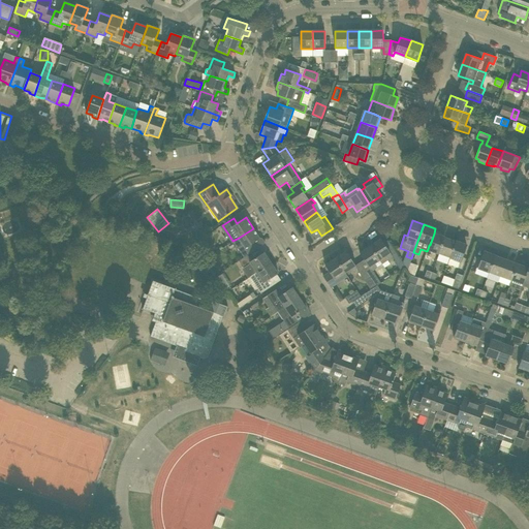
[(232,241),(238,247),(244,257),(248,255),(255,250),(251,245),(260,239),(253,228),(239,238),(232,241)]
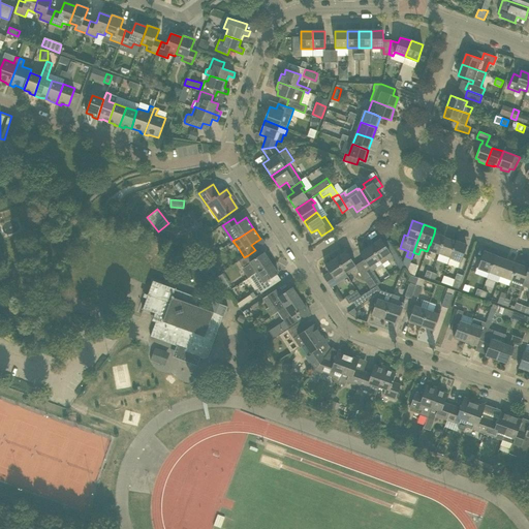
[(429,245),(428,249),(439,253),(444,238),(434,234),(430,245),(429,245)]
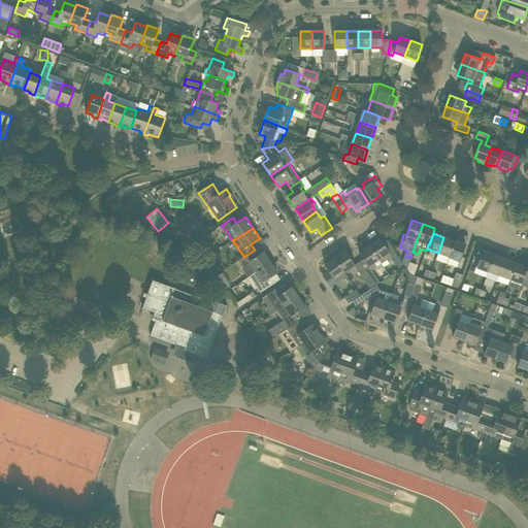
[(455,241),(443,237),(438,253),(450,257),(455,241)]
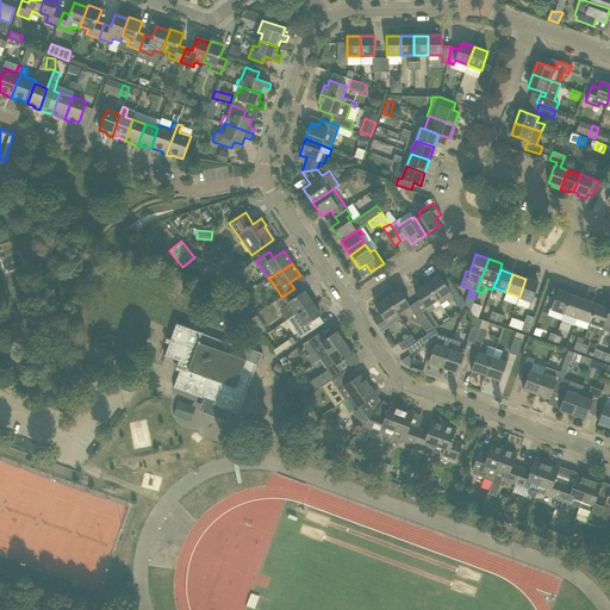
[(453,286),(448,290),(439,275),(427,284),(439,300),(441,304),(441,305),(453,297),(455,300),(454,300),(461,311),(467,307),(453,286)]
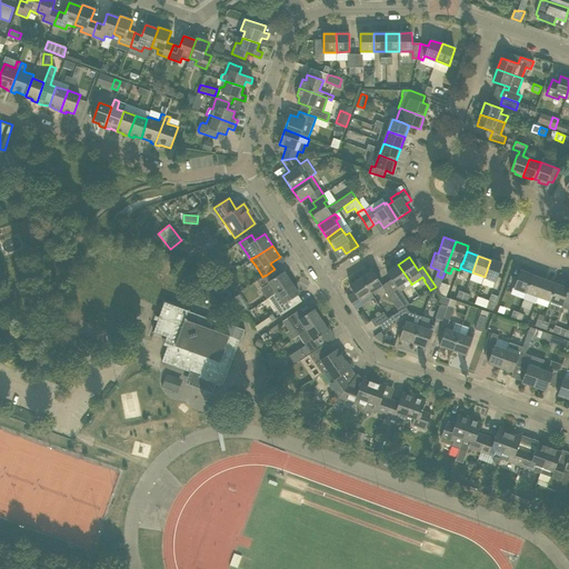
[(485,277),(495,280),(496,281),(502,265),(490,260),(485,277)]
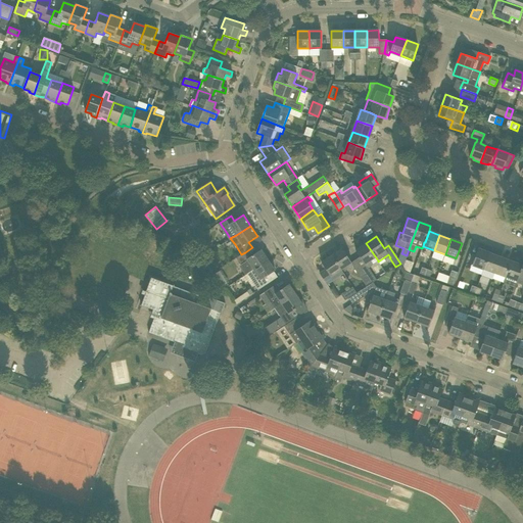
[(373,264),(378,260),(376,257),(366,243),(355,250),(367,268),(373,264)]
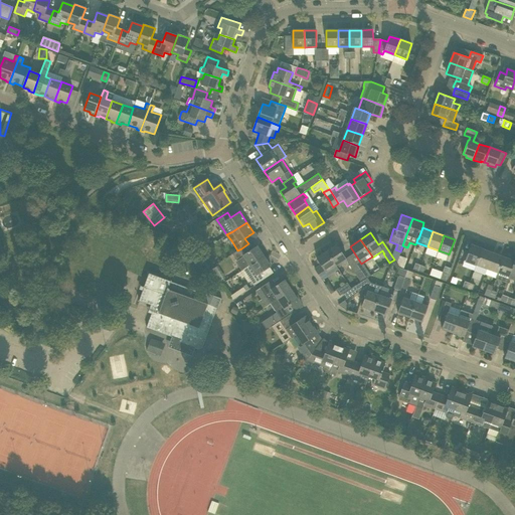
[(337,244),(326,251),(336,266),(341,263),(343,266),(349,262),(337,244)]
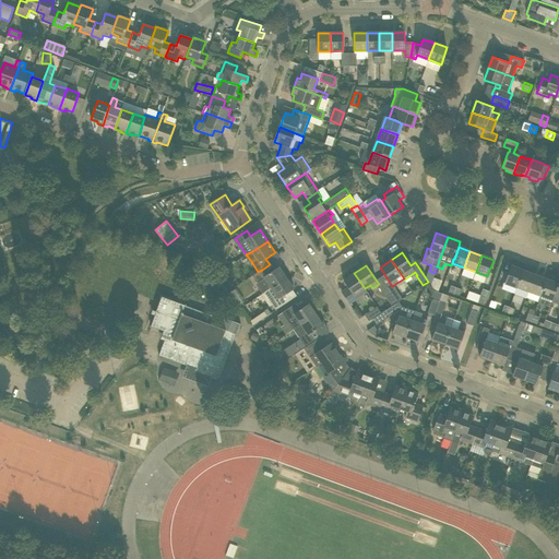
[(504,283),(516,287),(523,270),(511,265),(504,283)]
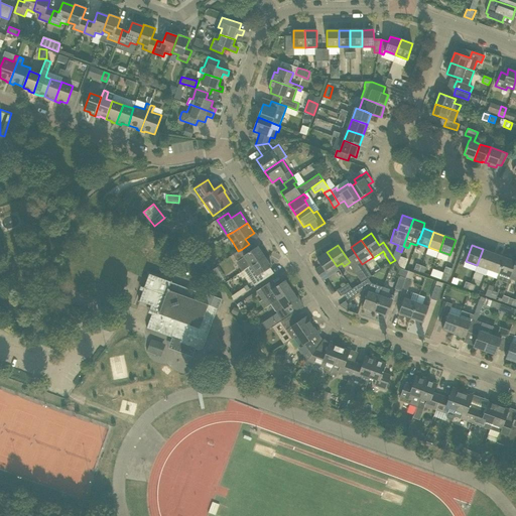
[(251,266),(265,257),(258,246),(246,254),(242,249),(238,251),(233,254),(244,270),(251,265),(251,266)]
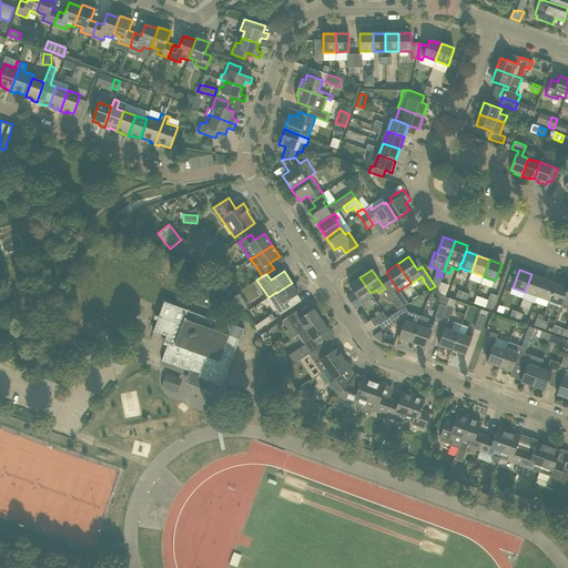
[(544,279),(531,274),(525,292),(537,296),(544,279)]
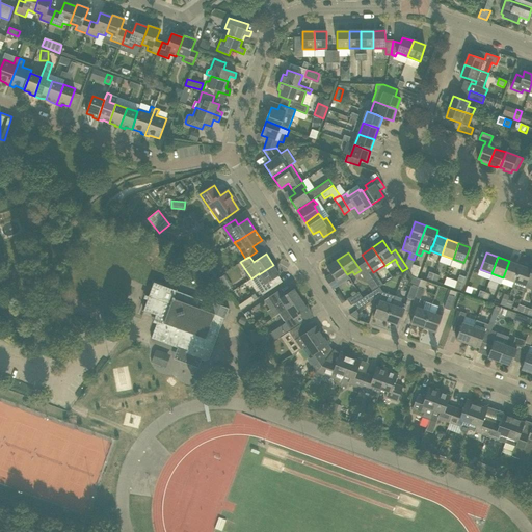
[(333,289),(339,285),(349,278),(347,274),(337,260),(326,267),(331,273),(325,278),(333,289)]
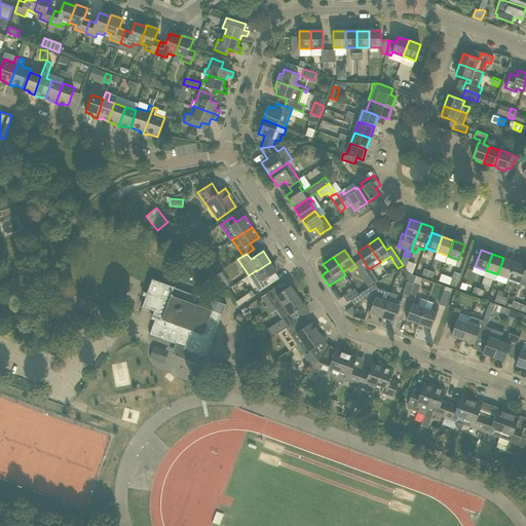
[(503,258),(497,274),(509,278),(514,262),(503,258)]
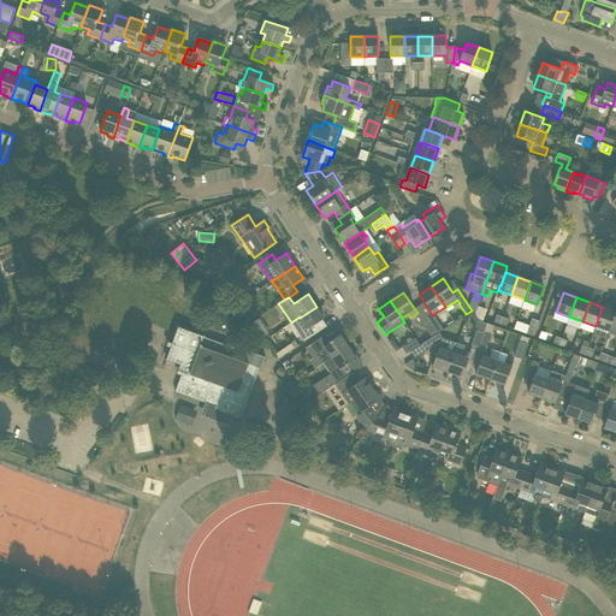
[(475,317),(483,319),(486,308),(479,306),(475,317)]
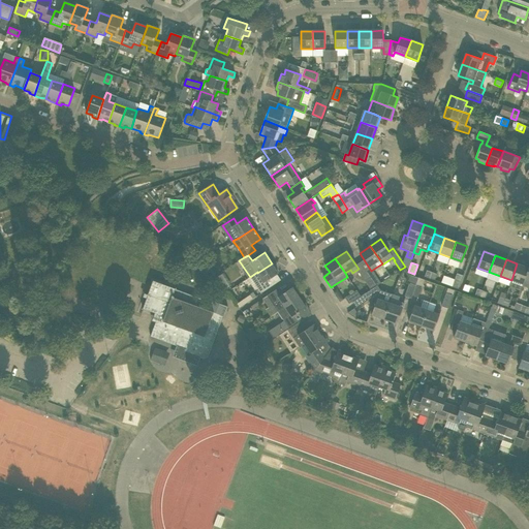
[(250,277),(254,283),(261,293),(270,287),(281,280),(277,274),(278,274),(272,263),(257,273),(257,272),(250,277)]
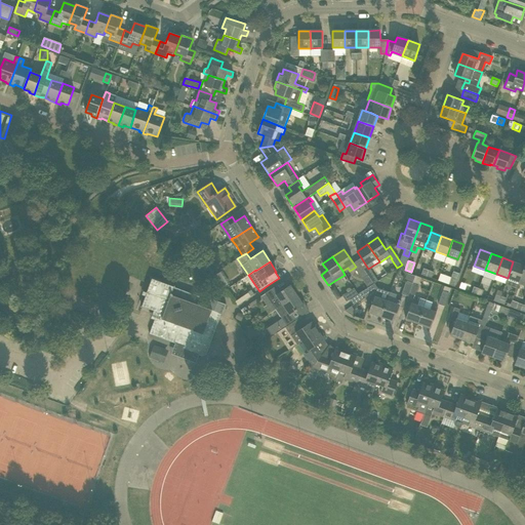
[(524,266),(513,261),(508,278),(506,283),(517,287),(521,277),(520,277),(524,266)]
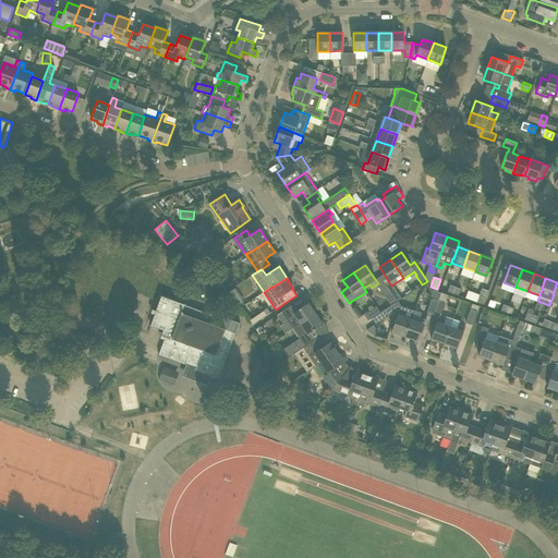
[(221,286),(225,291),(229,289),(231,287),(234,284),(231,279),(221,286)]
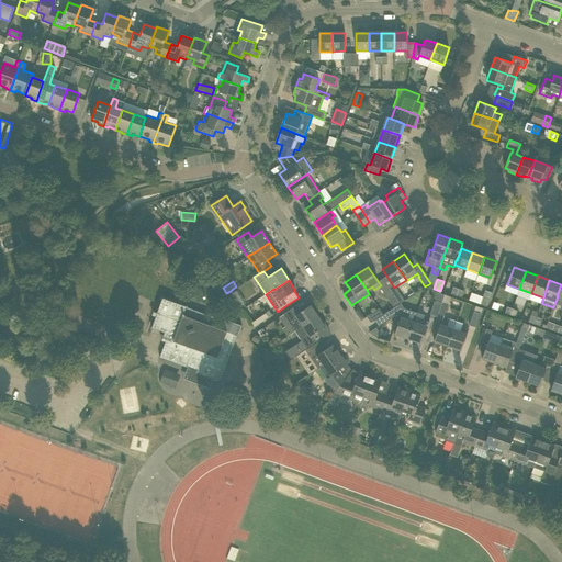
[(237,290),(231,294),(235,301),(243,296),(237,290)]
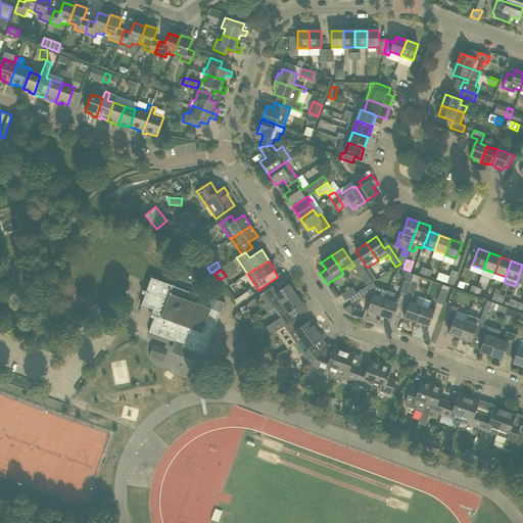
[(371,271),(365,274),(371,283),(376,280),(371,271)]
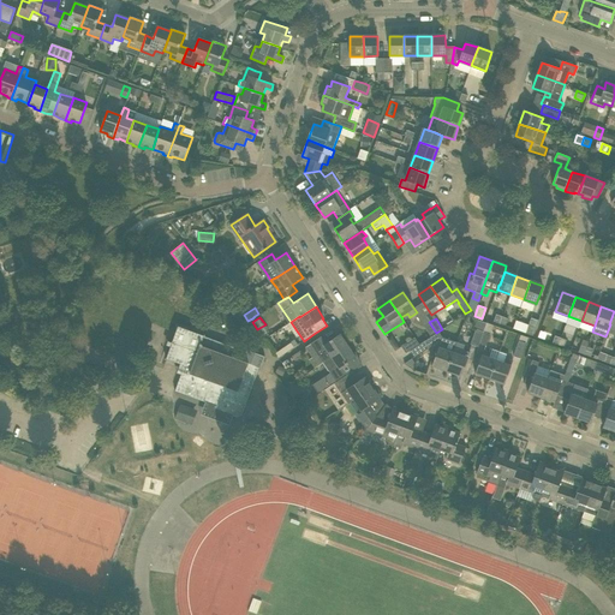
[(477,318),(473,327),(490,333),(494,324),(477,318)]
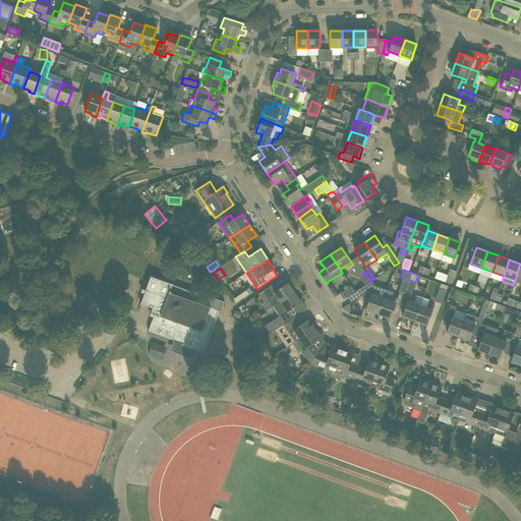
[(450,270),(446,282),(445,283),(451,285),(456,272),(450,270)]
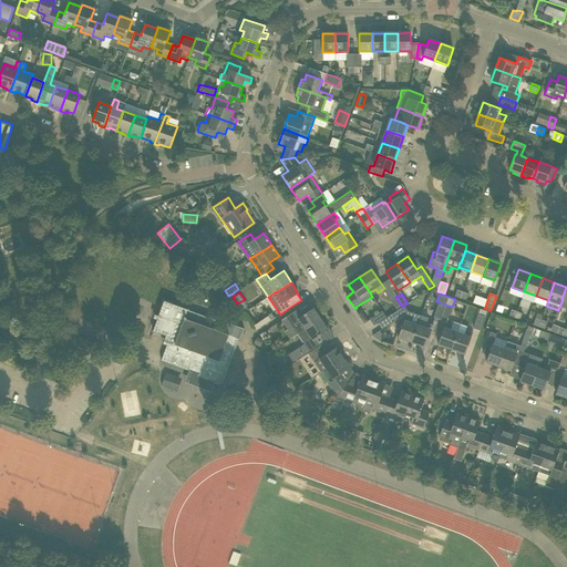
[(402,307),(395,297),(391,300),(393,303),(390,306),(394,312),(402,307)]
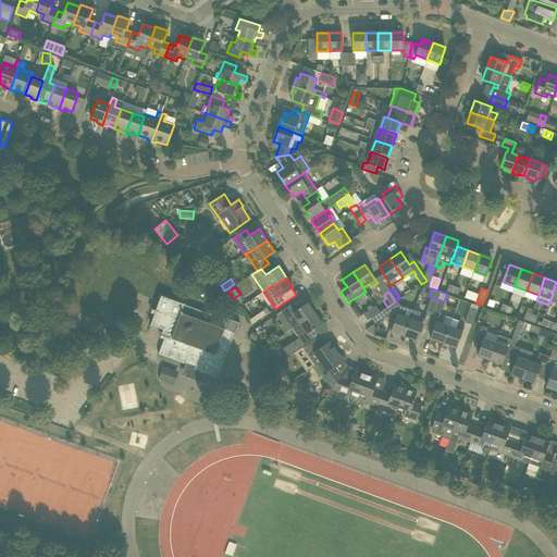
[(161,295),(159,300),(150,325),(166,331),(174,334),(185,304),(161,295)]
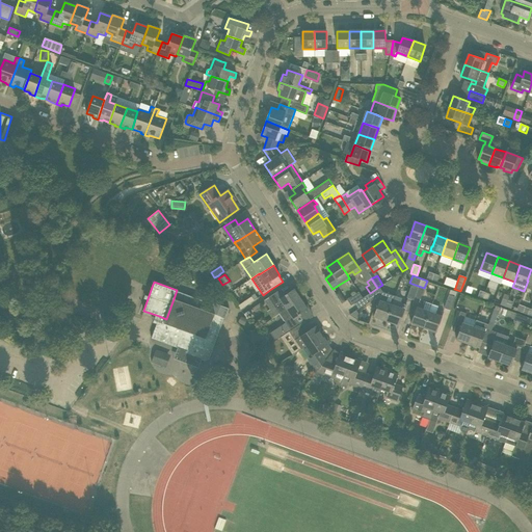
[(415,298),(419,287),(413,285),(407,298),(414,300),(415,298)]
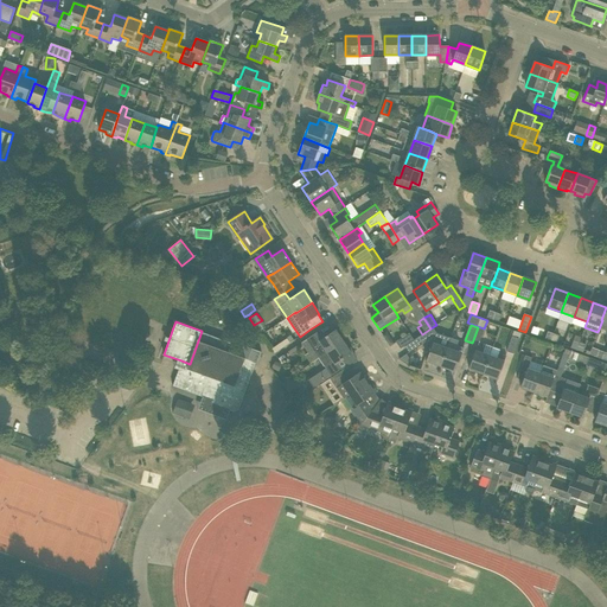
[(478,327),(473,340),(479,342),(484,330),(478,327)]
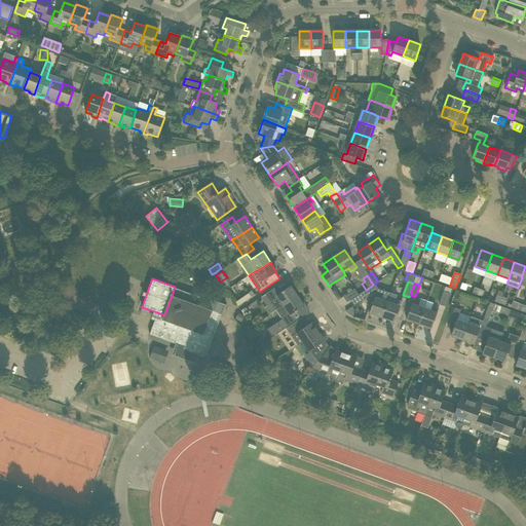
[(265,307),(270,314),(276,310),(276,311),(298,297),(291,286),(278,294),(274,288),(262,297),(268,305),(265,307)]
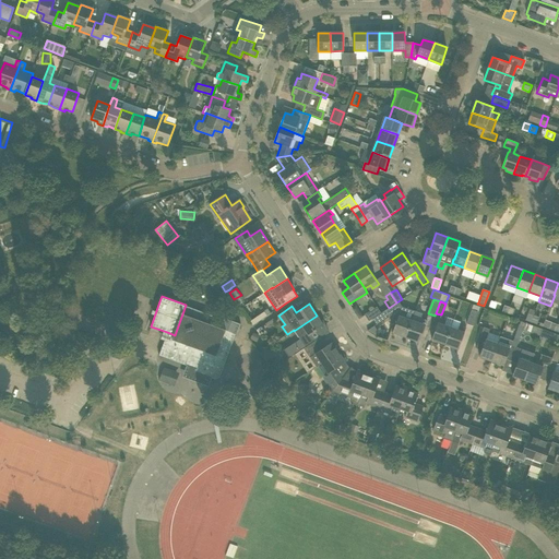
[(183,365),(190,345),(216,355),(224,332),(221,330),(222,329),(224,320),(224,319),(186,305),(175,335),(167,332),(158,355),(183,365)]
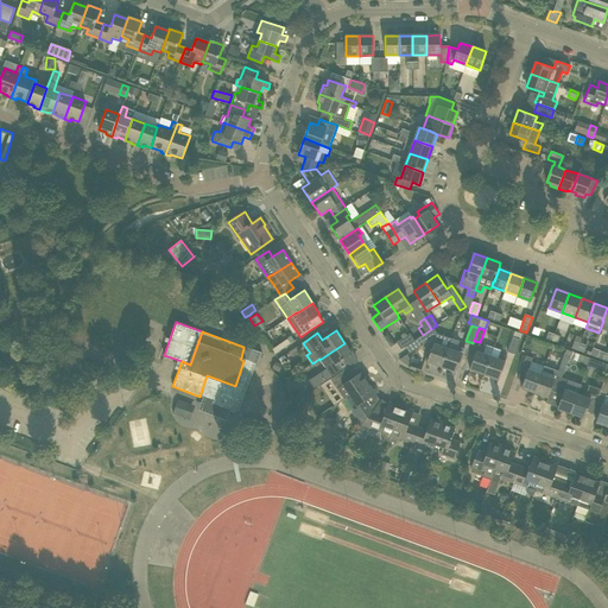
[(437,333),(434,344),(431,350),(426,362),(442,367),(449,347),(453,339),(437,333)]
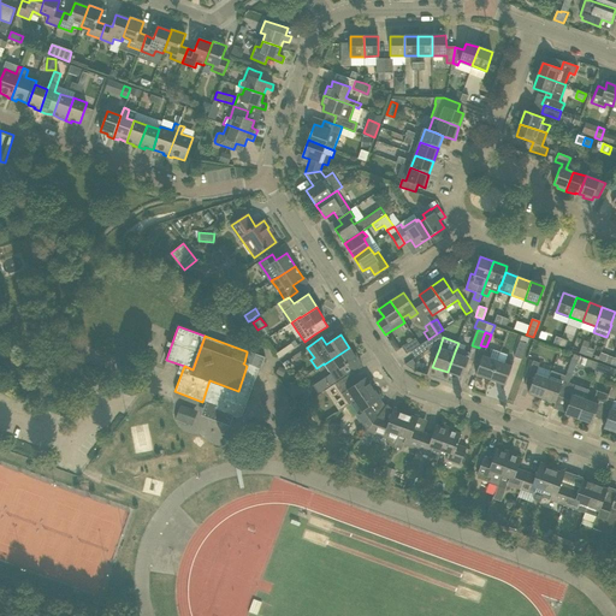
[(415,338),(402,347),(407,354),(410,351),(420,344),(415,338)]
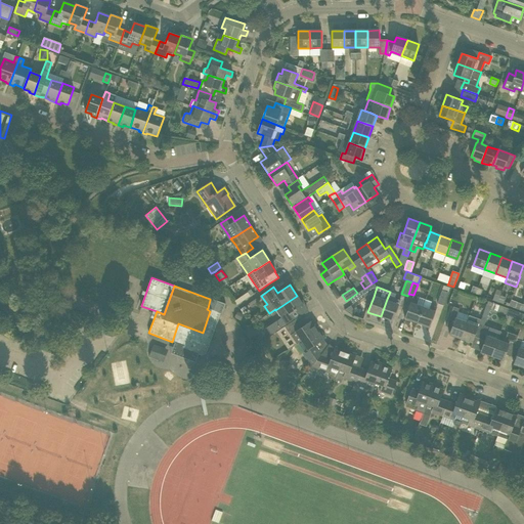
[(357,293),(349,299),(353,305),(367,295),(363,289),(357,293)]
